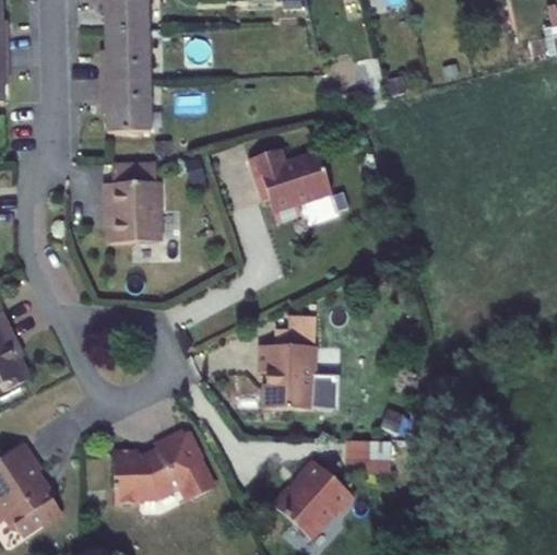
[(9,31),(3,31),(3,16),(3,0),(0,0),(0,47),(9,47),(9,31)]
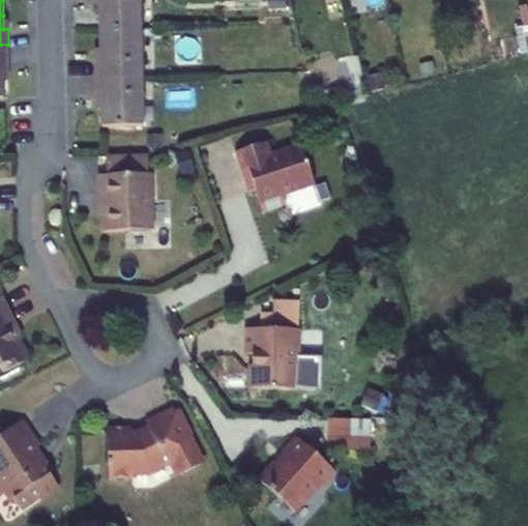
[(103,27),(144,26),(143,0),(103,0),(104,11),(103,27)]
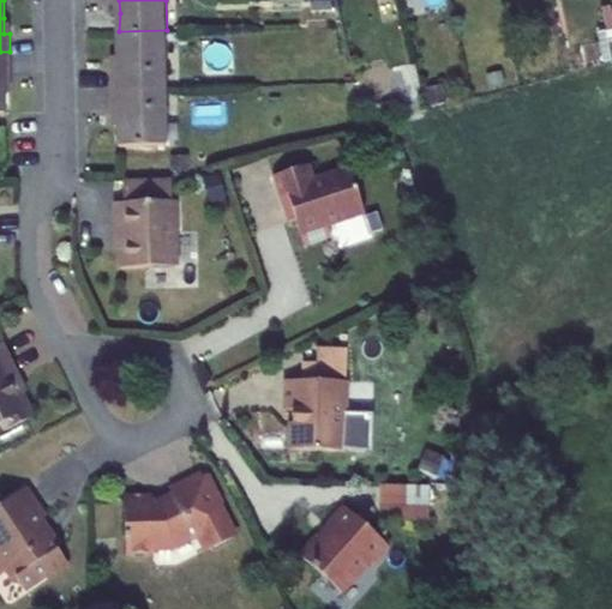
[(611,26),(601,29),(606,50),(611,49),(611,26)]
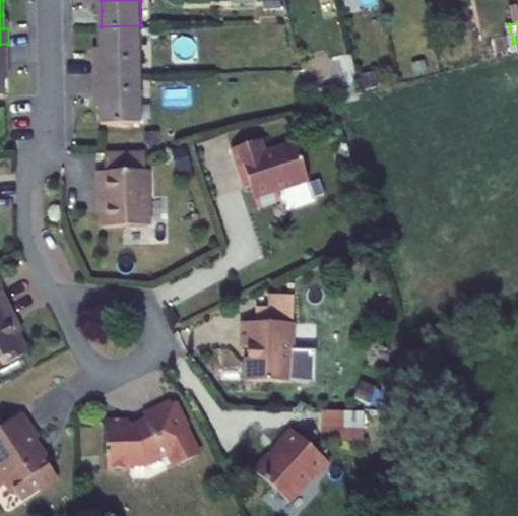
[(96,72),(142,70),(141,25),(101,26),(102,45),(102,58),(96,59),(96,72)]
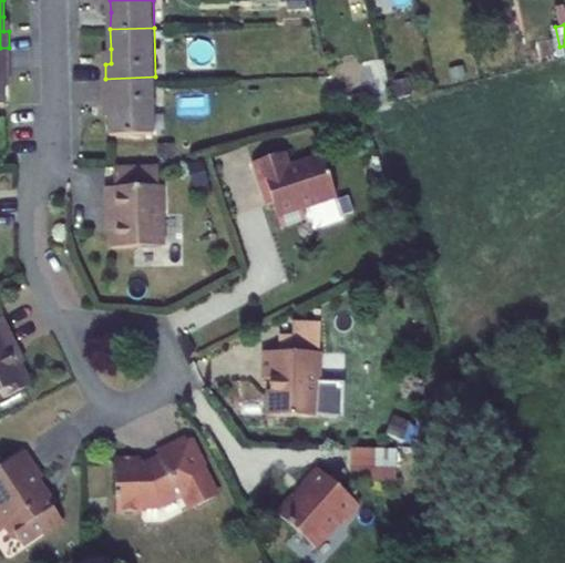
[(528,55),(543,51),(535,28),(521,32),(528,55)]
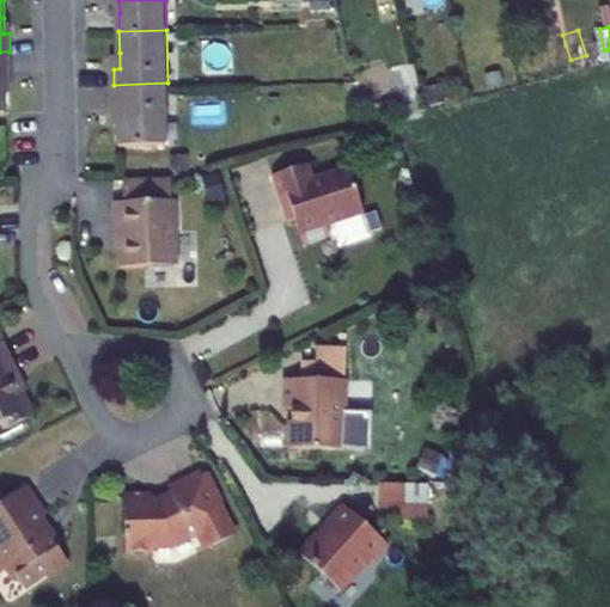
[(5,71),(11,71),(10,51),(0,51),(0,106),(5,106),(5,71)]
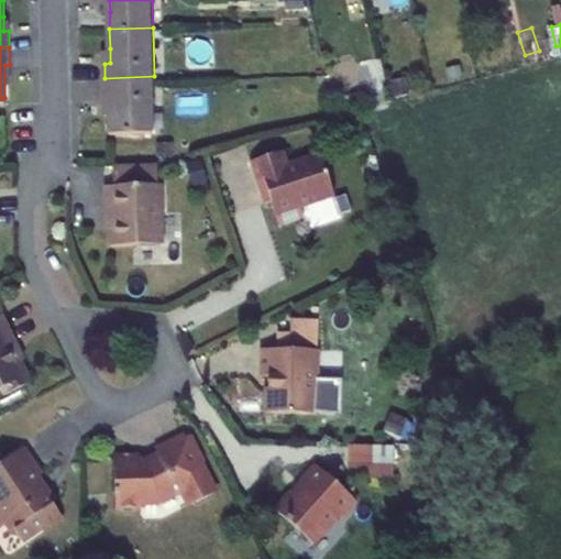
[(527,61),(541,56),(539,51),(525,55),(527,61)]
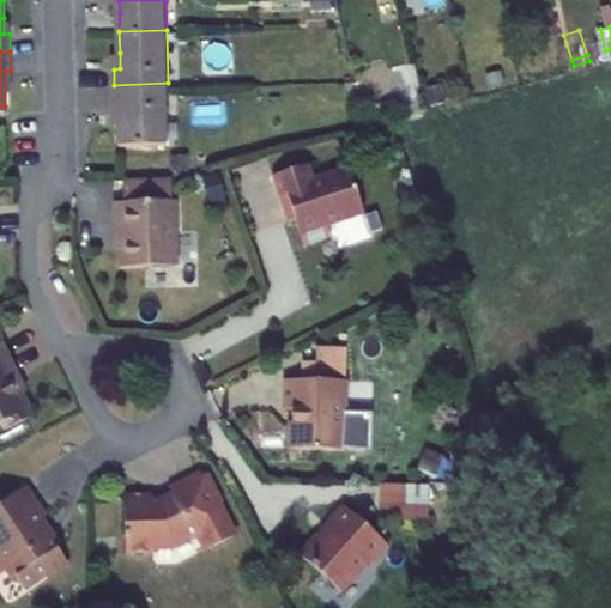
[(122,143),(169,141),(168,83),(114,85),(115,105),(121,105),(121,122),(122,143)]
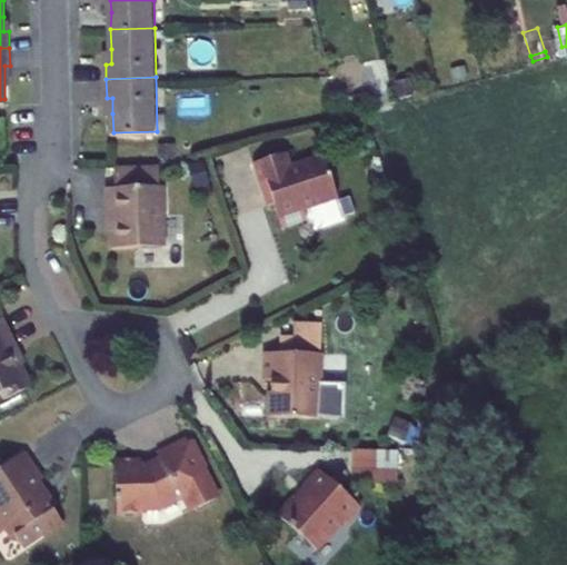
[(367,100),(383,97),(379,83),(365,87),(367,100)]
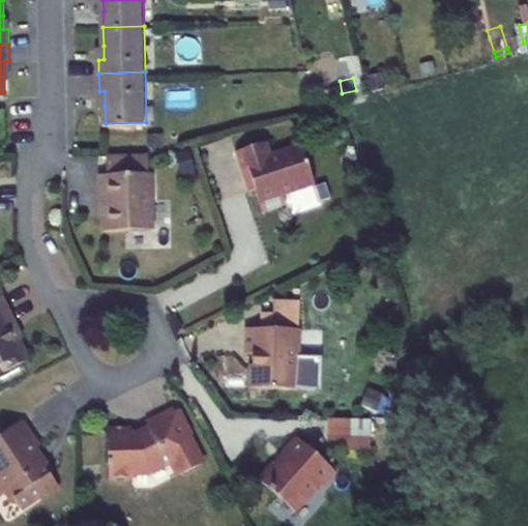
[(246,175),(253,173),(257,186),(264,208),(287,200),(284,192),(316,180),(302,140),(272,150),(268,138),(237,148),(246,175)]
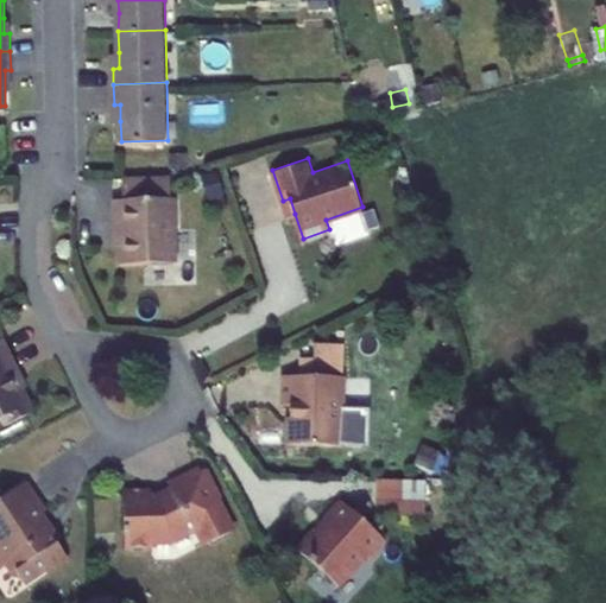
[(170,172),(124,173),(124,196),(115,196),(115,228),(120,228),(120,260),(176,260),(176,194),(171,194),(170,172)]
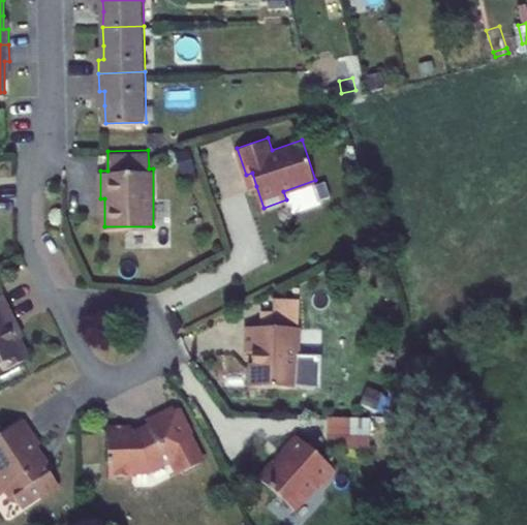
[(256,186),(252,173),(246,175),(250,188),(256,186)]
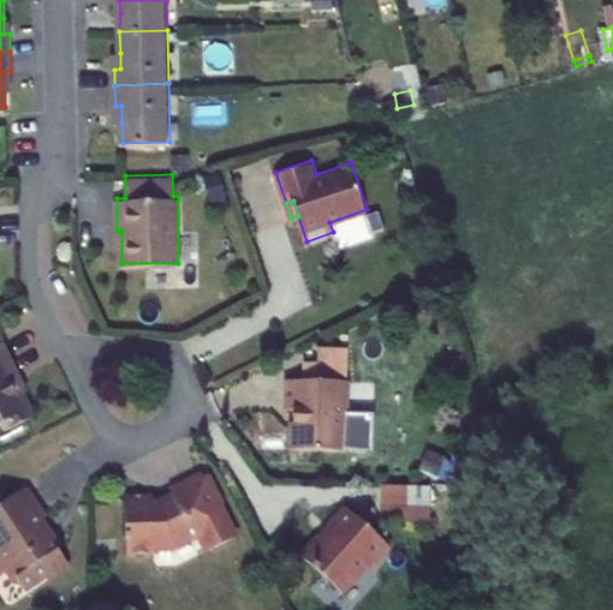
[(7,374),(17,369),(0,336),(0,418),(1,418),(5,425),(31,412),(18,384),(13,386),(7,374)]
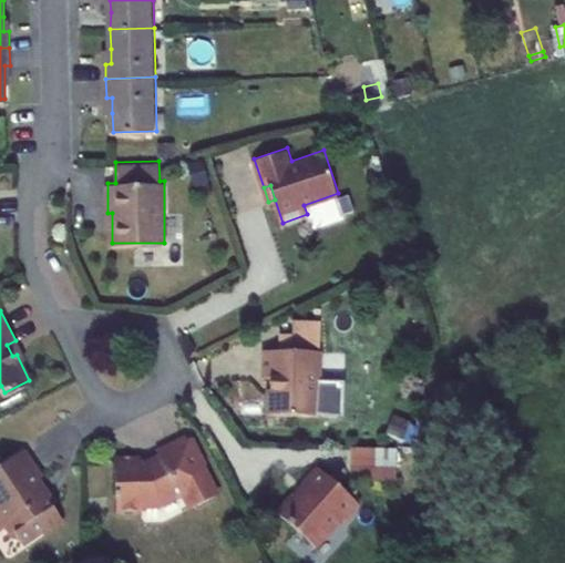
[(281,333),(281,349),(318,351),(318,334),(281,333)]
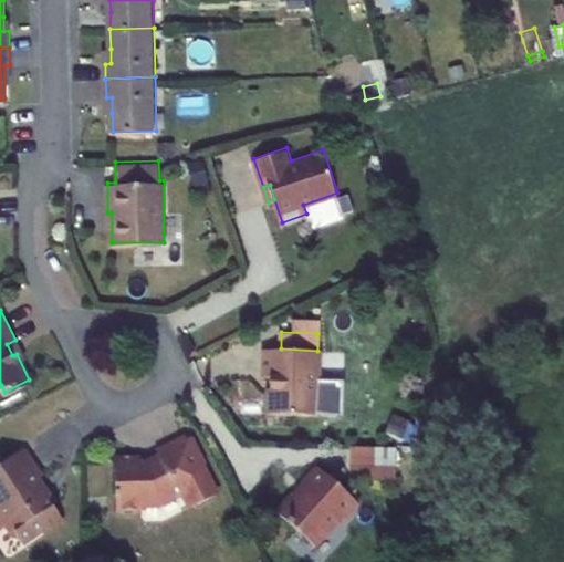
[(267,387),(265,412),(317,415),(320,351),(317,351),(281,349),(262,347),(261,375),(269,376),(269,387),(267,387)]
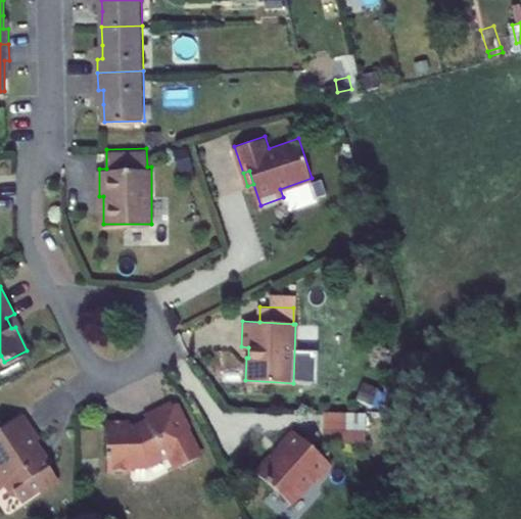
[(191,458),(192,452),(195,451),(169,398),(142,413),(145,419),(135,425),(128,425),(128,421),(104,420),(105,468),(129,468),(130,464),(146,463),(168,451),(174,462),(176,460),(181,463),(191,458)]
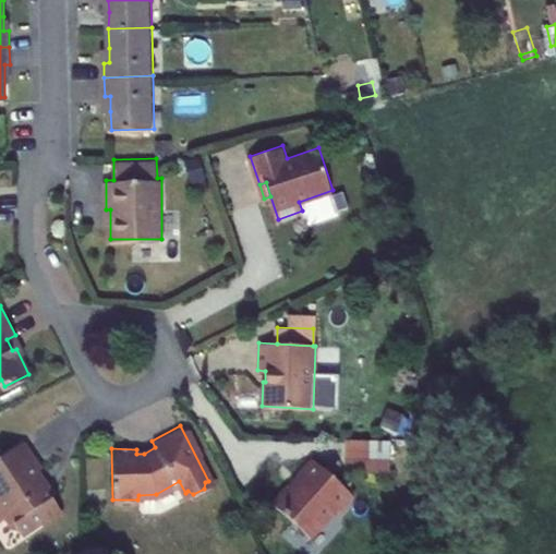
[(10,524),(15,525),(19,531),(58,505),(44,485),(39,489),(28,472),(33,469),(39,465),(23,438),(0,453),(0,516),(3,514),(10,524)]
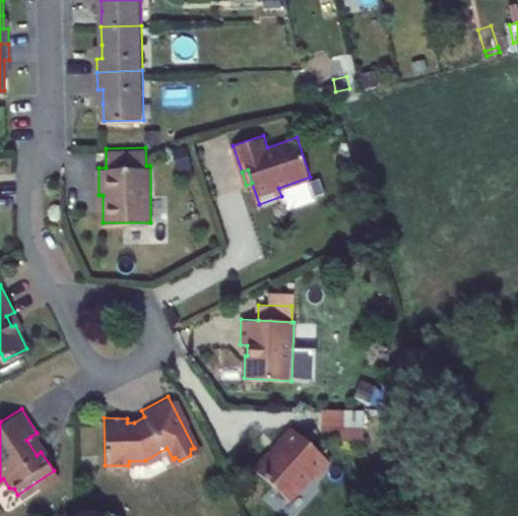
[(322,409),(321,439),(362,441),(362,428),(348,427),(349,411),(322,409)]
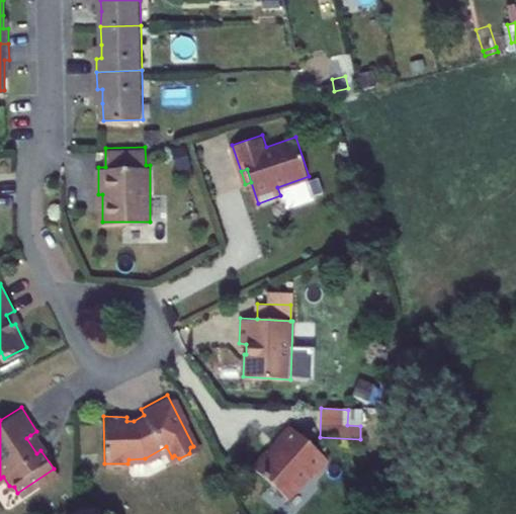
[(347,425),(360,426),(360,411),(348,410),(347,425)]
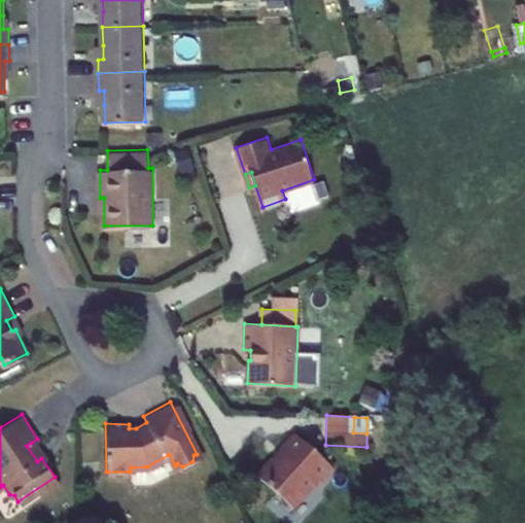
[(315,480),(318,483),(333,467),(293,432),(281,447),(281,449),(283,452),(274,462),(272,459),(269,460),(254,474),(291,508),(315,480)]
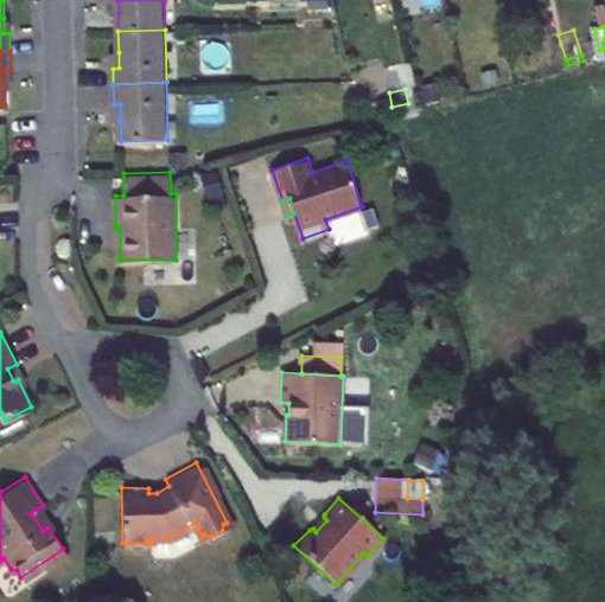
[(36,510),(31,513),(43,531),(48,527),(36,510)]
